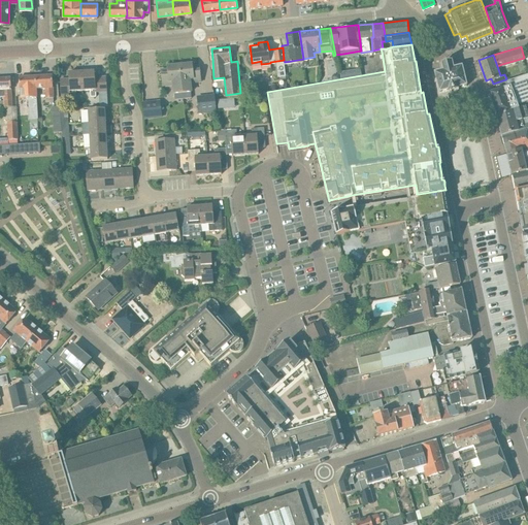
[(451,58),(441,61),(442,68),(434,70),(439,90),(448,88),(449,91),(458,88),(458,86),(466,84),(461,63),(453,65),(451,58)]
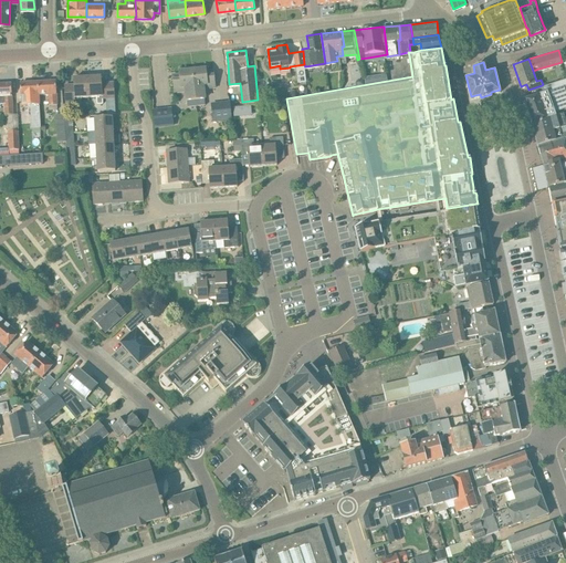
[(192,68),(197,103),(206,102),(205,86),(215,85),(213,68),(205,69),(205,65),(192,68)]
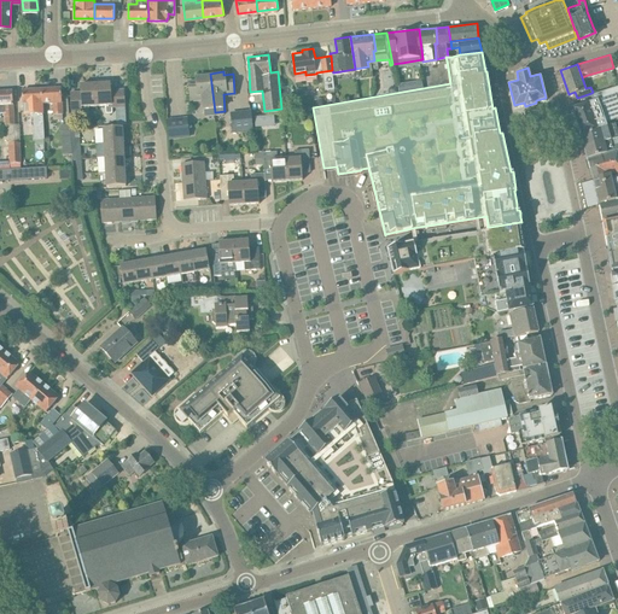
[(215,112),(210,74),(197,75),(197,77),(188,79),(191,98),(203,97),(204,113),(215,112)]
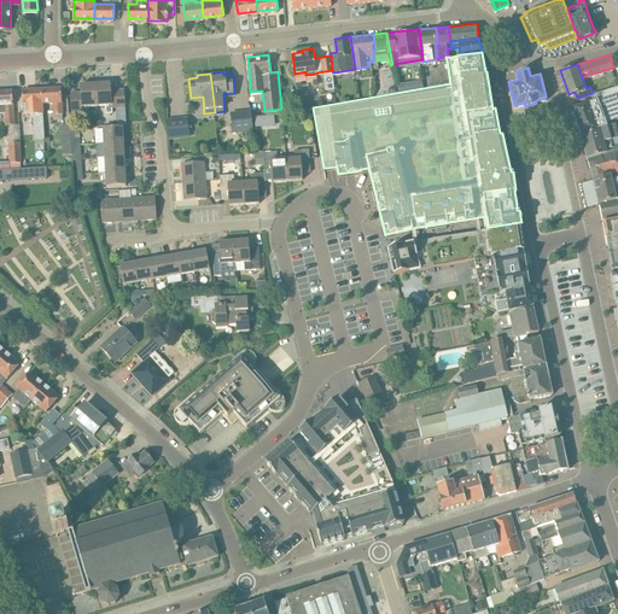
[(97,103),(95,81),(81,82),(81,89),(70,89),(71,110),(82,110),(82,111),(88,111),(87,103),(97,103)]
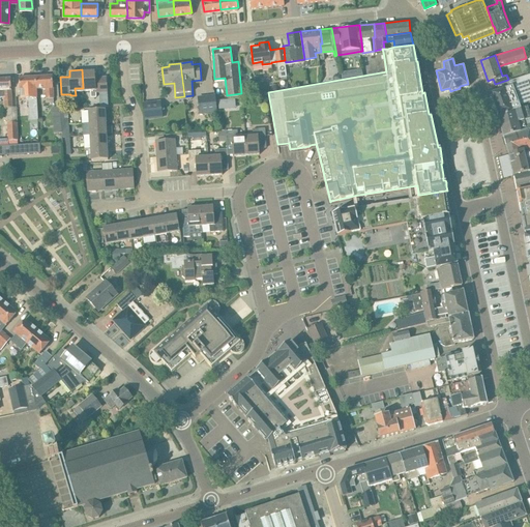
[(82,69),(83,88),(90,88),(91,95),(96,94),(96,90),(108,90),(107,74),(95,75),(94,69),(82,69)]
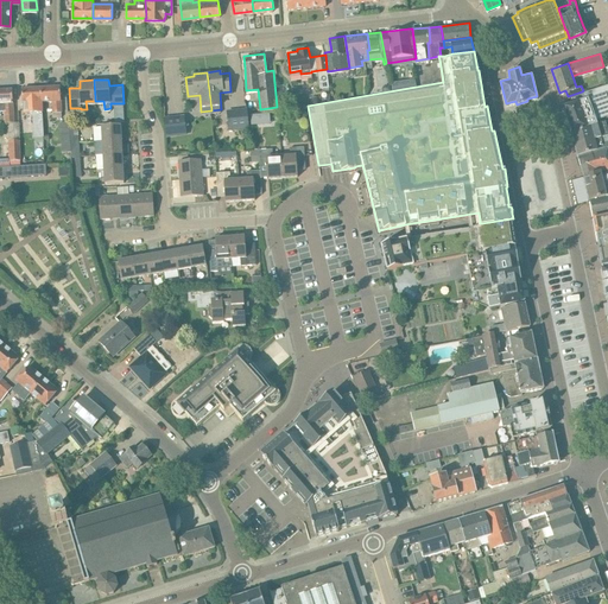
[(607,82),(583,90),(582,91),(583,97),(580,99),(563,105),(571,129),(572,131),(596,122),(595,118),(607,112),(607,82)]
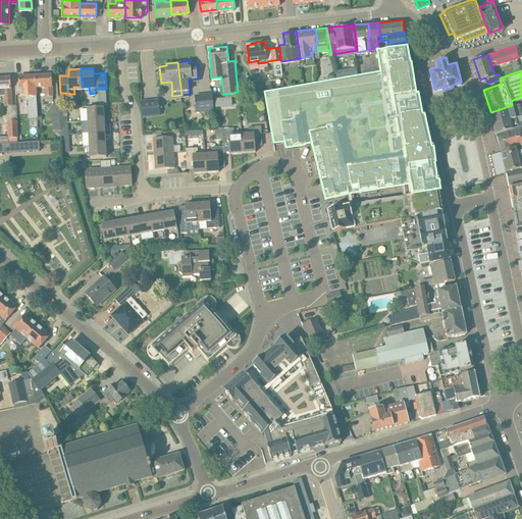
[(52,71),(35,72),(36,94),(37,94),(36,85),(45,85),(45,98),(53,98),(52,71)]
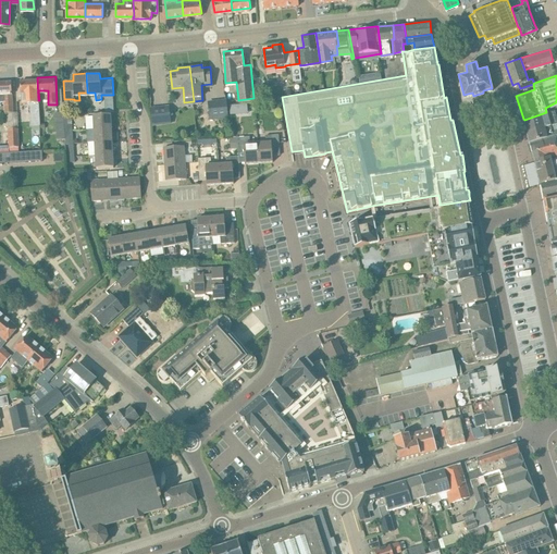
[(37,77),(20,78),(21,91),(22,90),(23,101),(38,100),(37,77)]
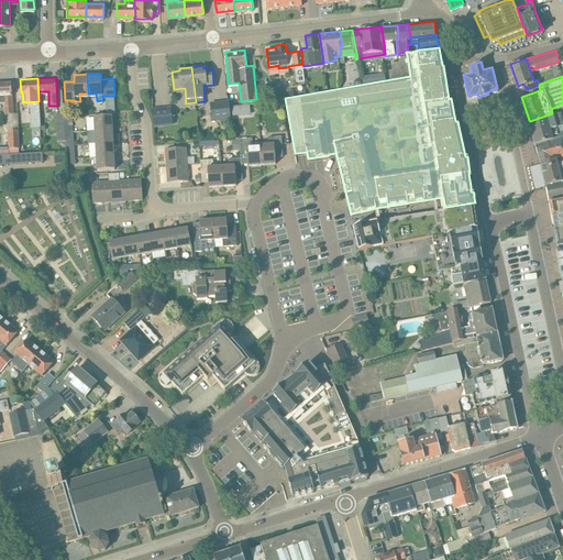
[(0,80),(0,100),(3,100),(4,111),(13,111),(11,80),(0,80)]
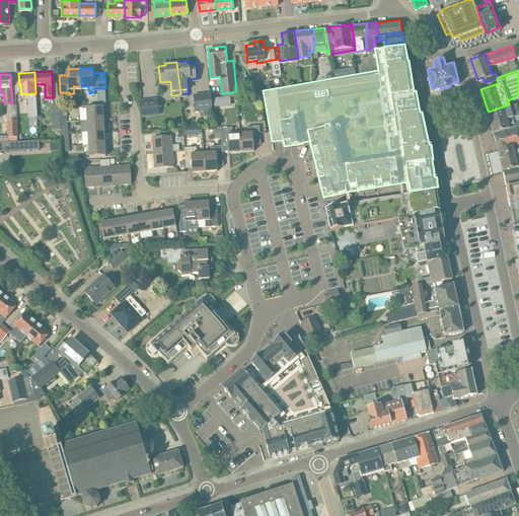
[(211,90),(194,92),(196,108),(212,107),(211,90)]
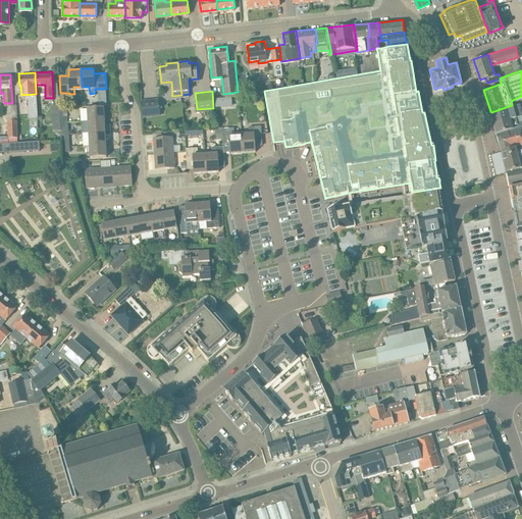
[(160,114),(158,96),(141,98),(143,116),(160,114)]
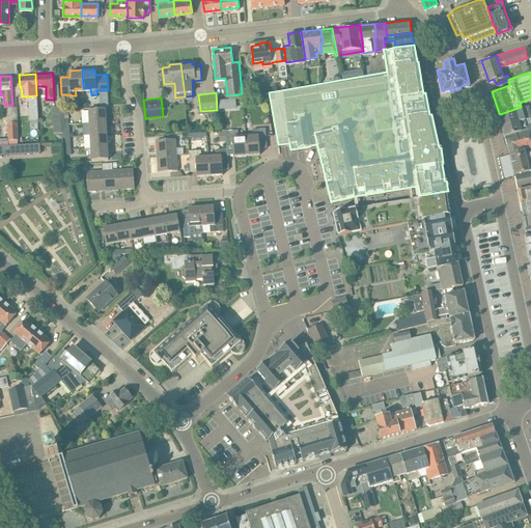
[(54,131),(62,131),(61,122),(60,104),(51,105),(54,131)]
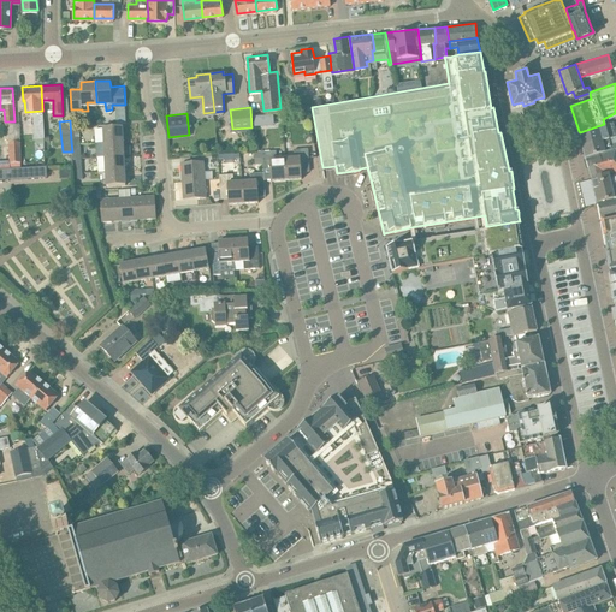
[(71,142),(80,141),(78,125),(73,125),(73,120),(70,120),(71,142)]
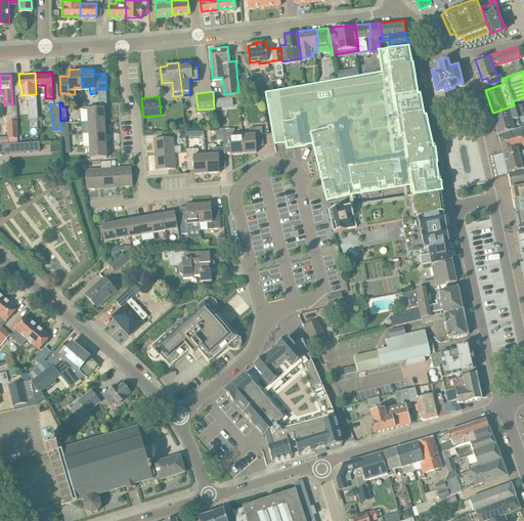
[(81,119),(88,119),(104,118),(103,105),(87,106),(80,107),(81,119)]
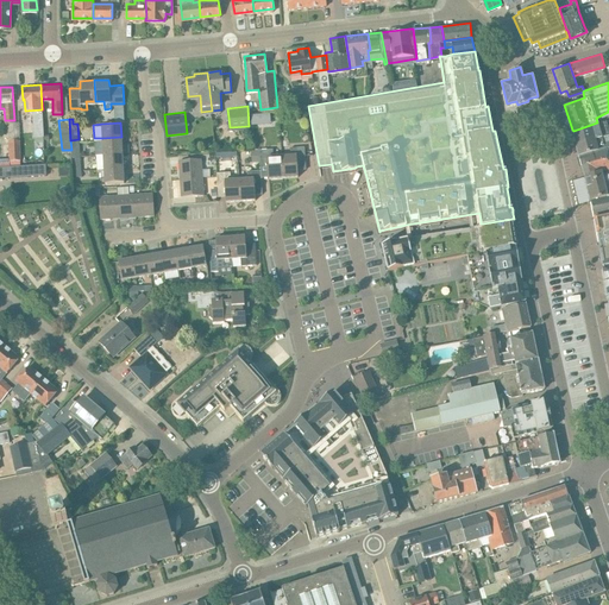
[(597,123),(573,131),(576,140),(602,134),(600,128),(597,123)]
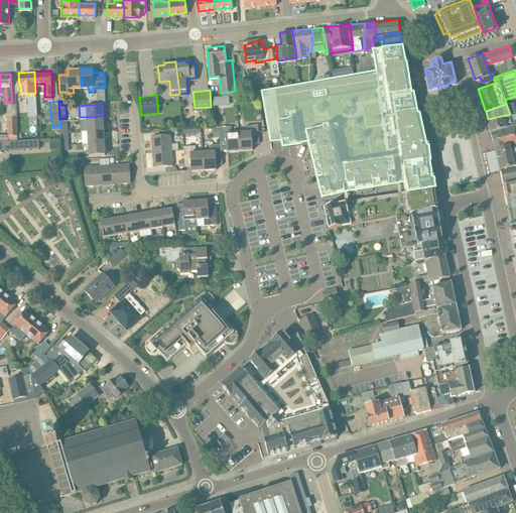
[(515,123),(515,122),(515,115),(515,113),(510,114),(488,119),(490,129),(515,123)]
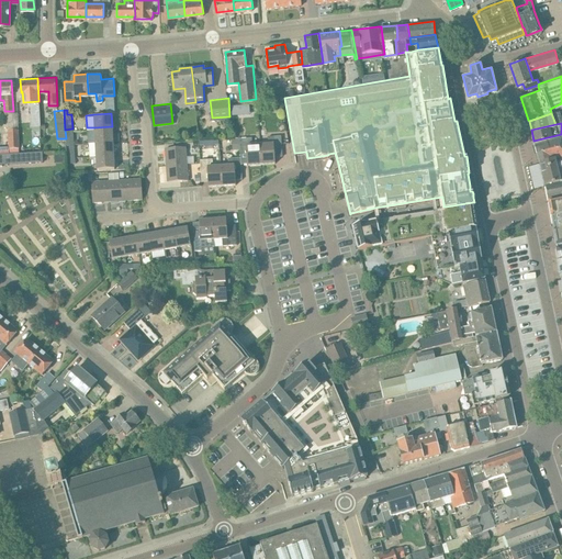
[(94,127),(96,141),(113,140),(112,126),(94,127)]
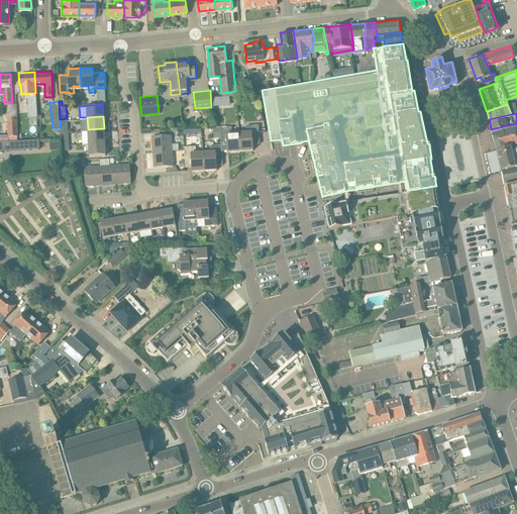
[(0,132),(0,139),(17,139),(16,117),(7,118),(7,132),(0,132)]
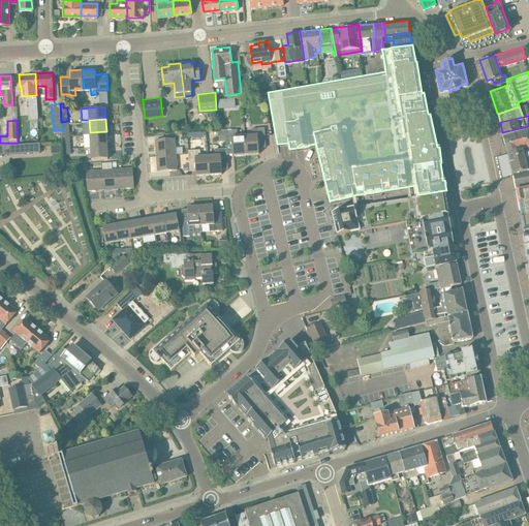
[(245,133),(246,152),(258,151),(258,146),(266,145),(265,125),(251,126),(252,133),(245,133)]
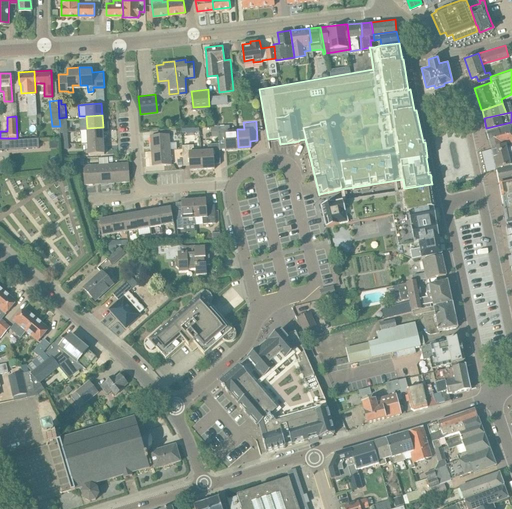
[(511,121),(511,122),(486,128),(487,129),(486,129),(489,139),(511,132),(511,121)]
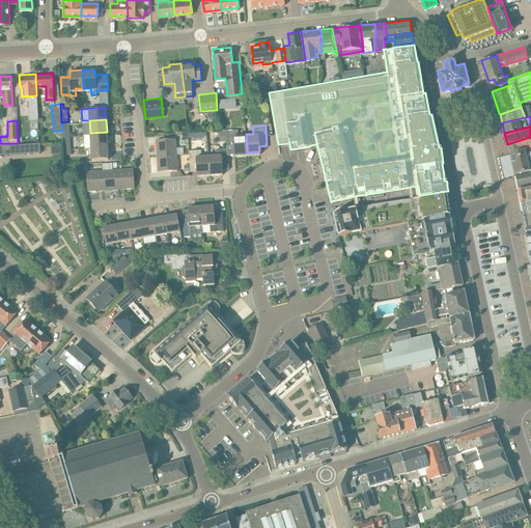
[(247,153),(246,134),(238,135),(238,128),(226,129),(227,146),(227,154),(234,153),(234,154),(247,153)]
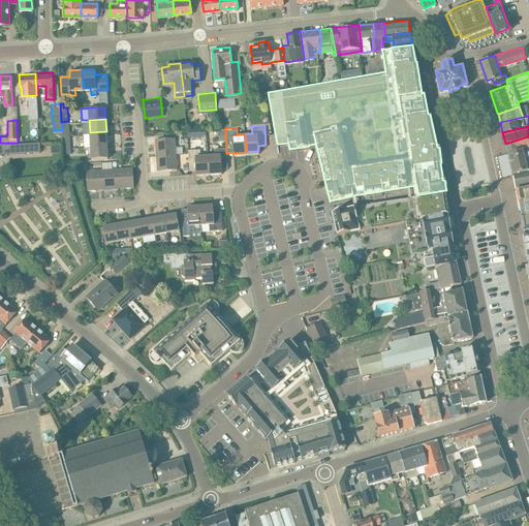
[(84,145),(90,145),(106,144),(106,131),(90,132),(83,132),(84,145)]
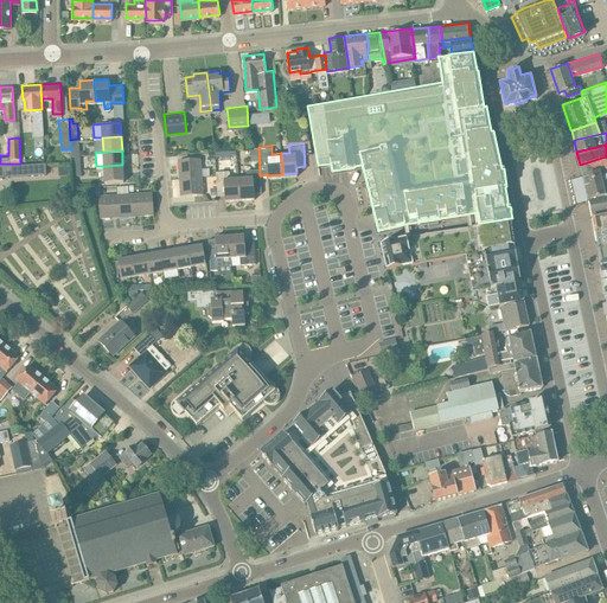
[(179,175),(202,174),(200,156),(178,158),(179,175)]
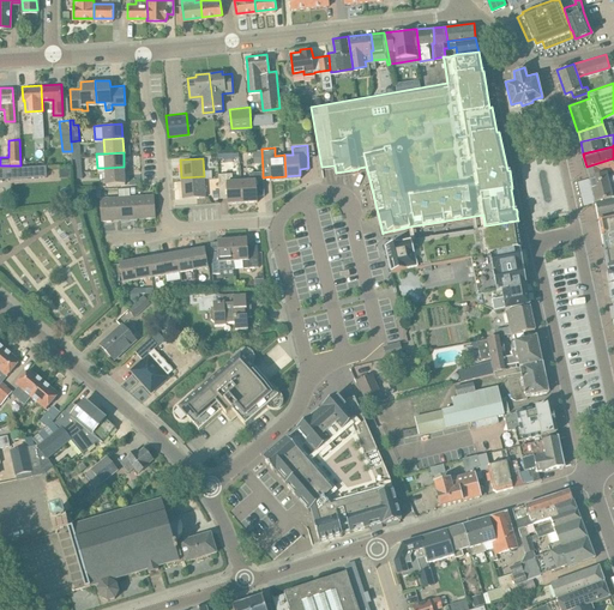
[(613,158),(587,167),(589,176),(613,169),(613,158)]
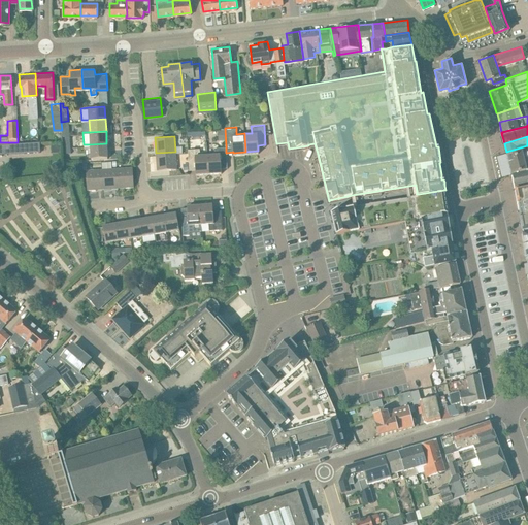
[(0,142),(0,152),(40,151),(40,141),(18,142),(0,142)]
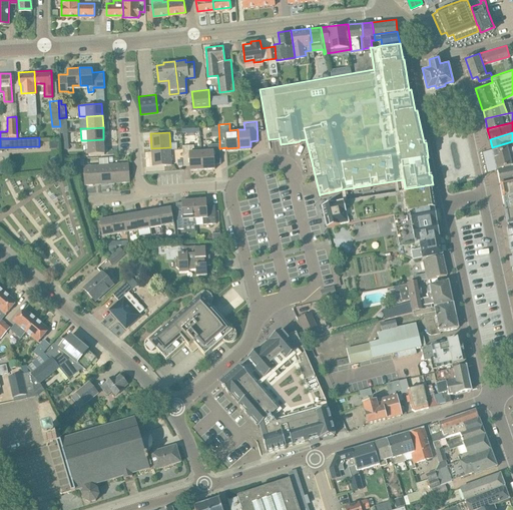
[(58,137),(49,137),(49,146),(59,146),(58,137)]
